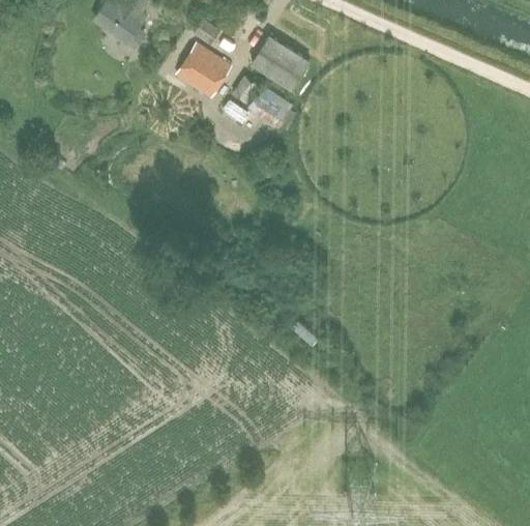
[(107,0),(93,20),(135,48),(143,35),(137,31),(146,18),(140,13),(148,1),(147,0),(124,0),(120,7),(108,0),(107,0)]
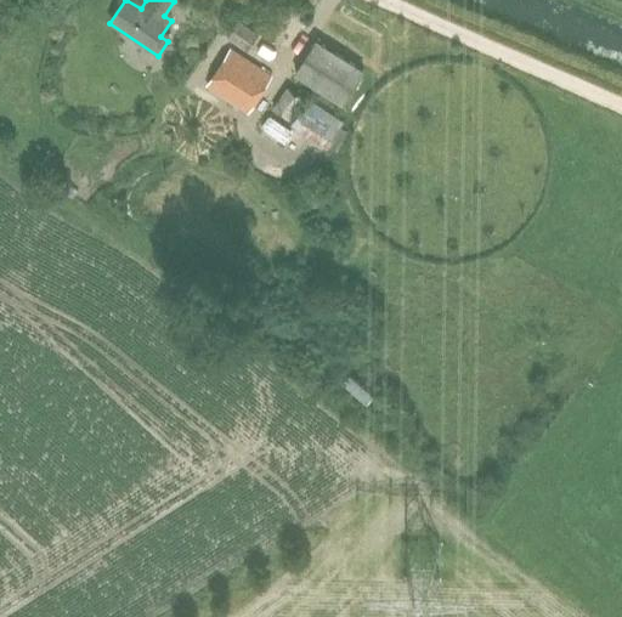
[(259,37),(238,23),(225,41),(247,55),(259,37)]
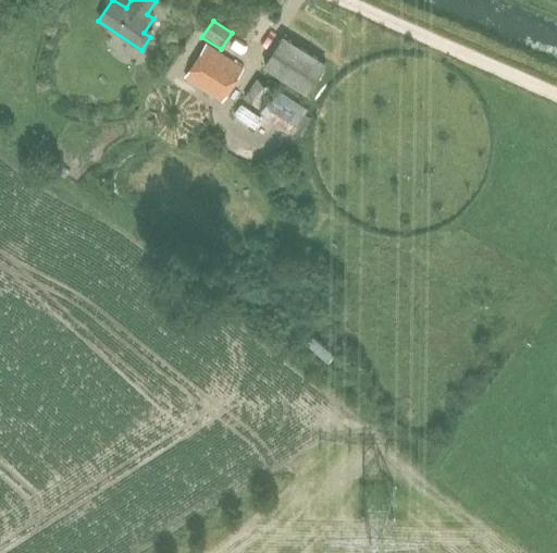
[(326,65),(283,38),(262,69),(307,97),(326,65)]
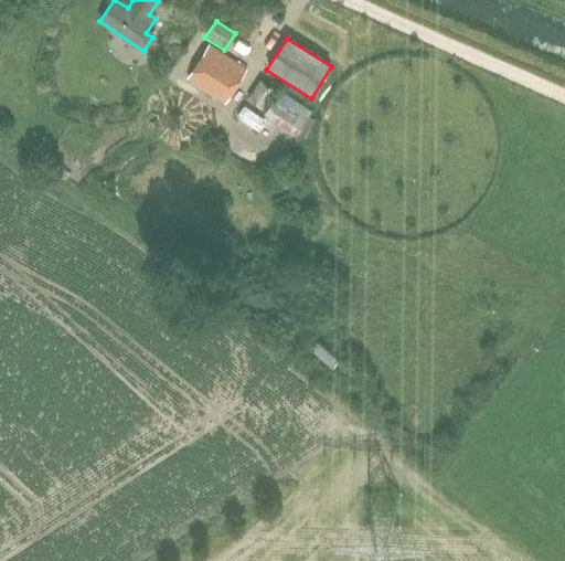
[(188,81),(225,106),(246,74),(210,50),(188,81)]
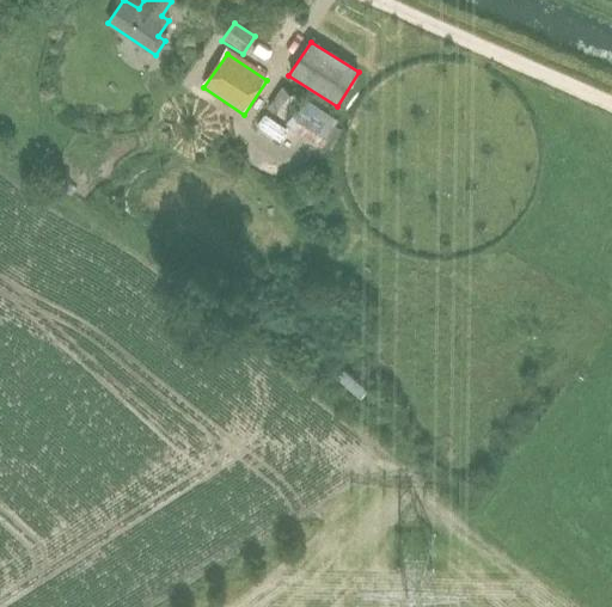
[(283,89),(268,111),(285,122),(299,99),(283,89)]
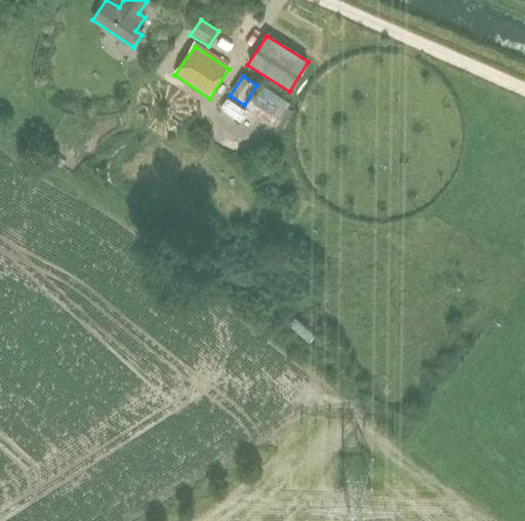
[(245,109),(276,129),(290,107),(258,85),(245,109)]
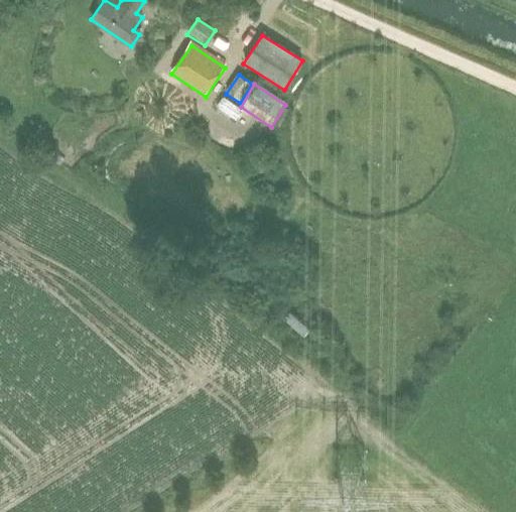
[(214,111),(234,124),(244,111),(223,97),(214,111)]
